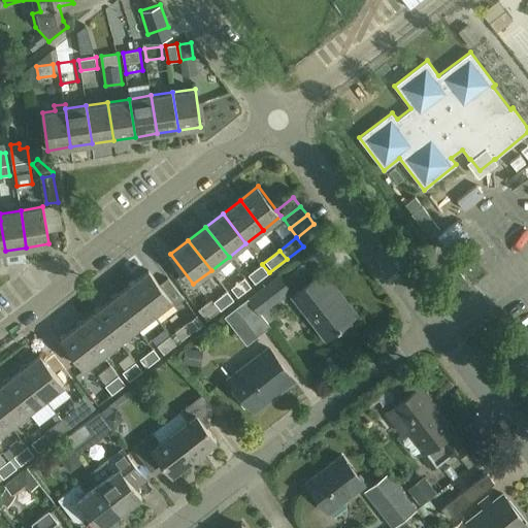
[(269,272),(262,264),(249,274),(256,284),(269,272)]
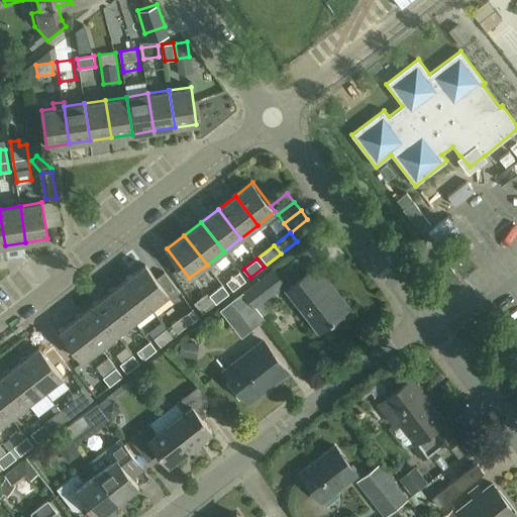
[(128,278),(151,307),(168,295),(172,299),(180,293),(165,273),(157,279),(146,265),(128,278)]
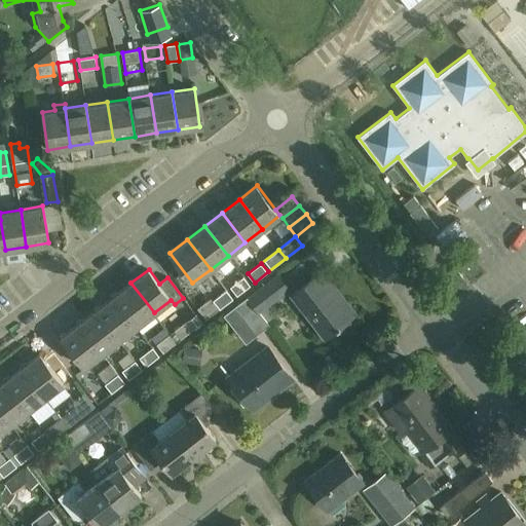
[(294,294),(326,336),(351,315),(335,294),(339,291),(324,270),(294,294)]
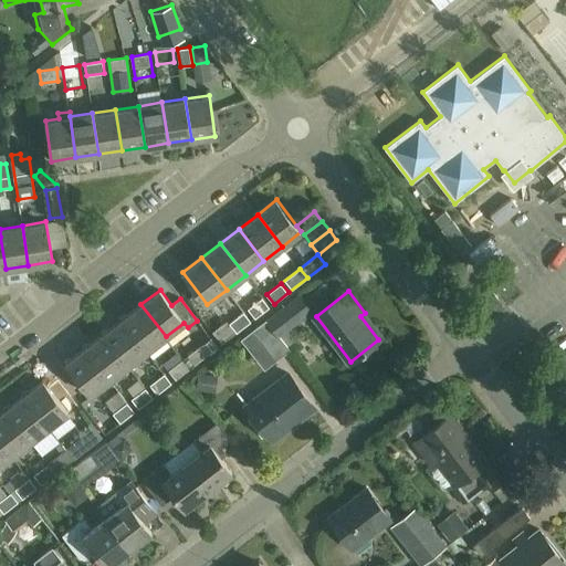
[(295,296),(268,318),(282,337),(311,315),(295,296)]
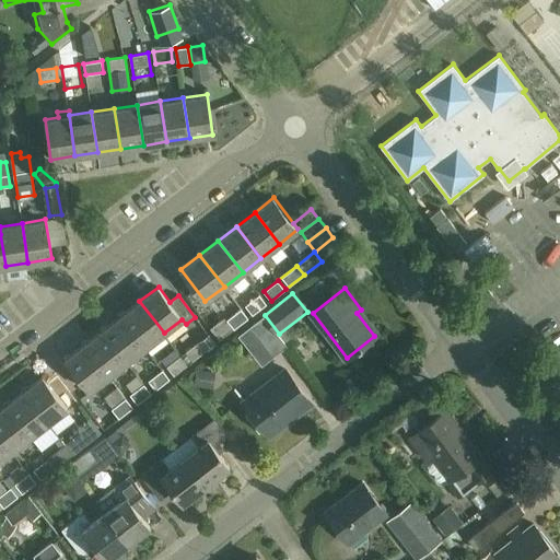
[(245,305),(253,315),(267,304),(259,294),(245,305)]
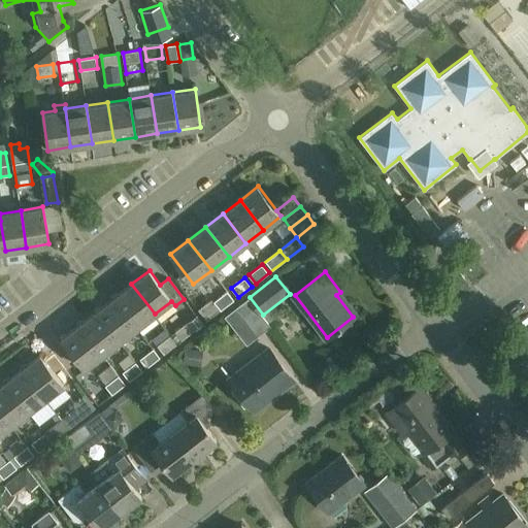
[(155,314),(131,284),(114,297),(137,327),(155,314)]
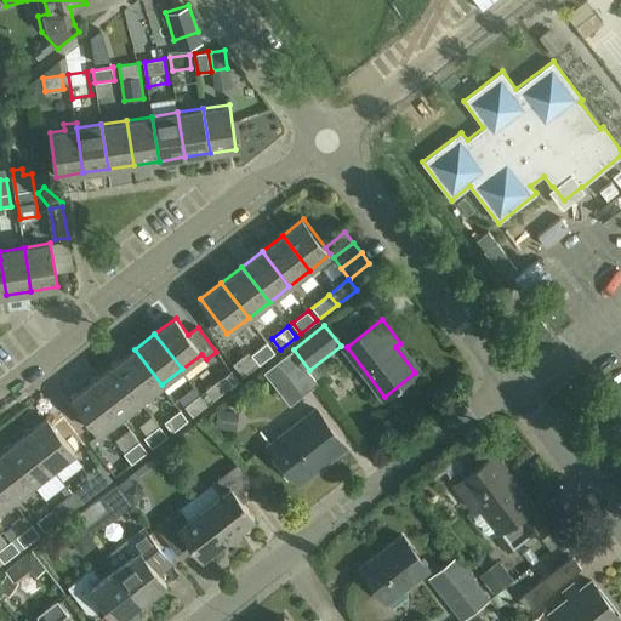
[(267,342),(251,354),(260,365),(275,353),(267,342)]
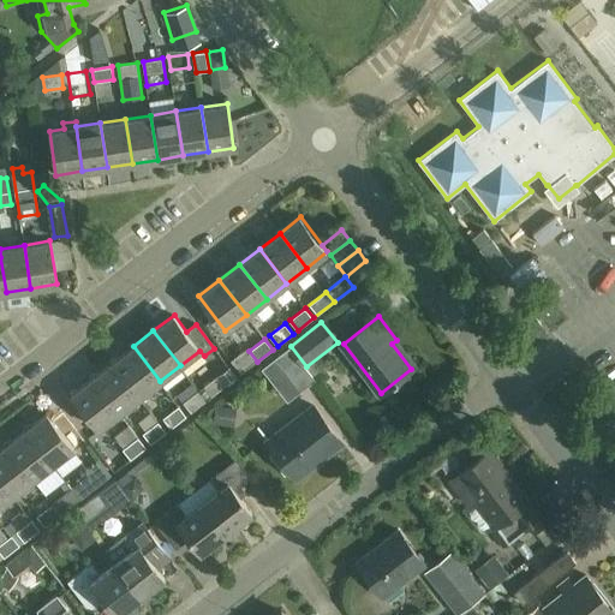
[(160,381),(133,346),(113,362),(139,396),(160,381)]
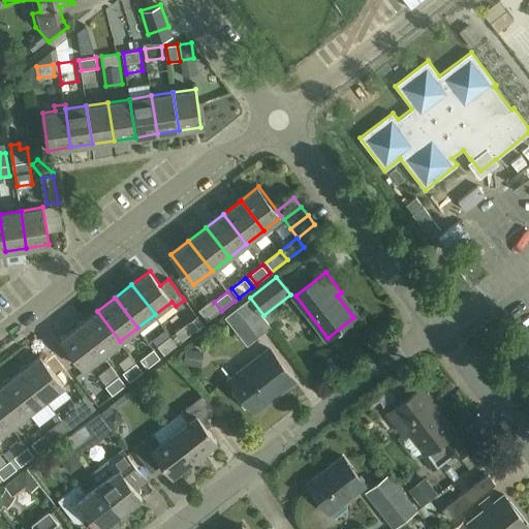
[(263,315),(250,298),(225,316),(247,345),(271,327),(262,316),(263,315)]
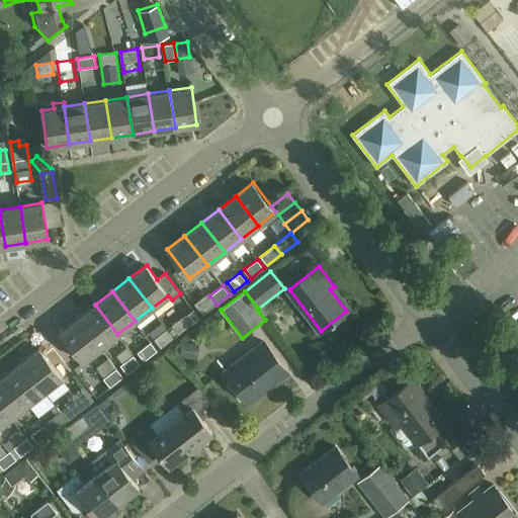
[(95,305),(78,318),(101,347),(117,334),(95,305)]
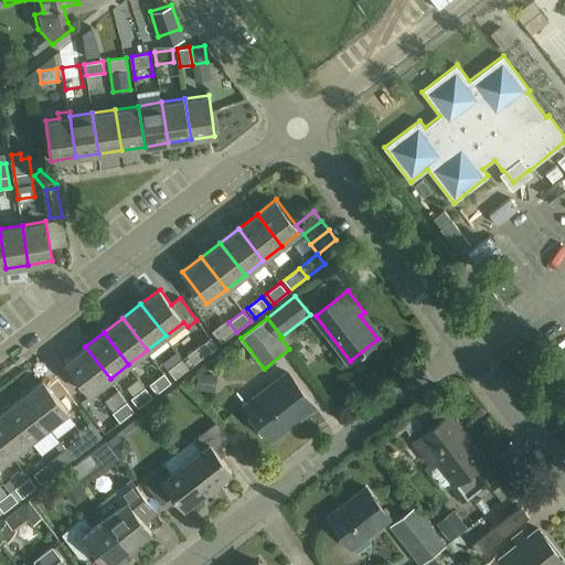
[(201,344),(183,358),(190,368),(208,354),(201,344)]
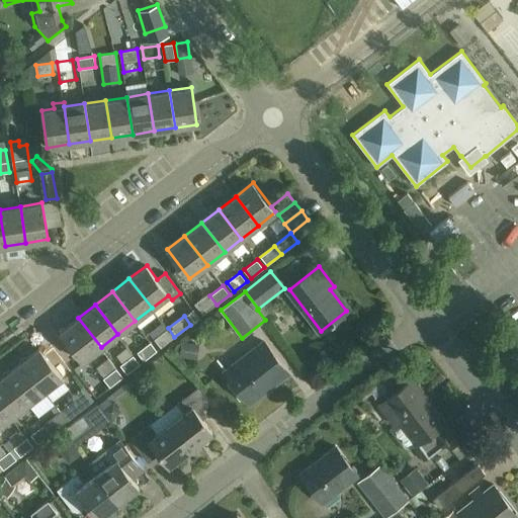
[(101,347),(78,318),(61,332),(83,361),(101,347)]
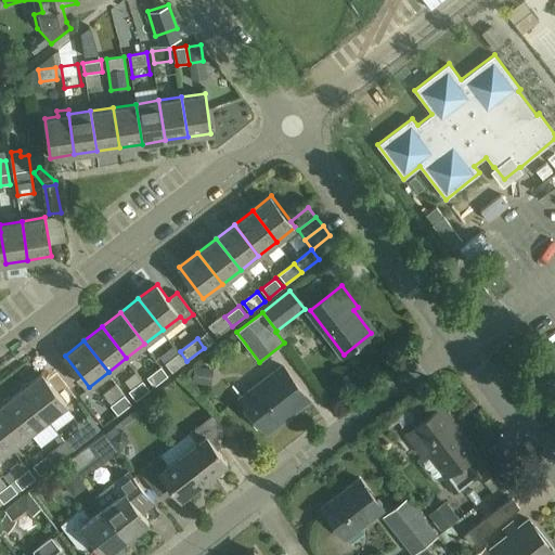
[(186,361),(180,351),(165,363),(172,373),(186,361)]
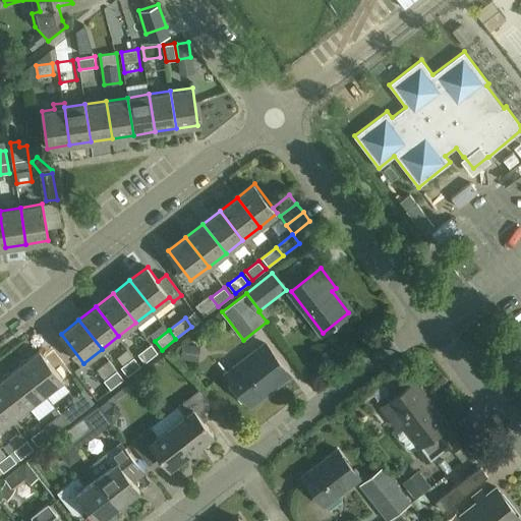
[(227,372),(252,404),(291,374),(267,342),(227,372)]
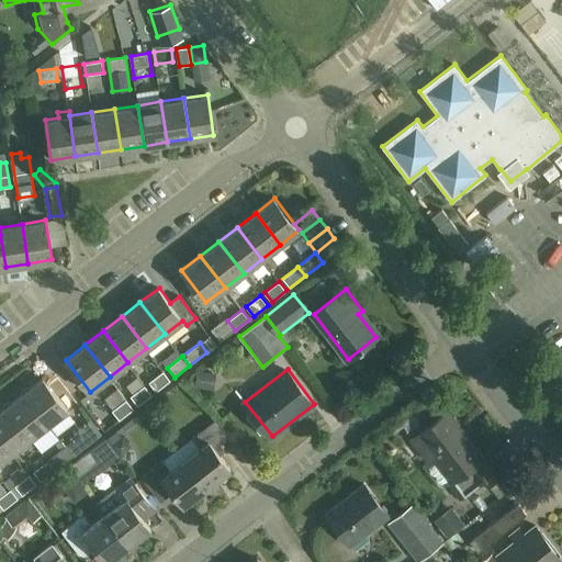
[(211,372),(197,370),(195,386),(209,388),(211,372)]
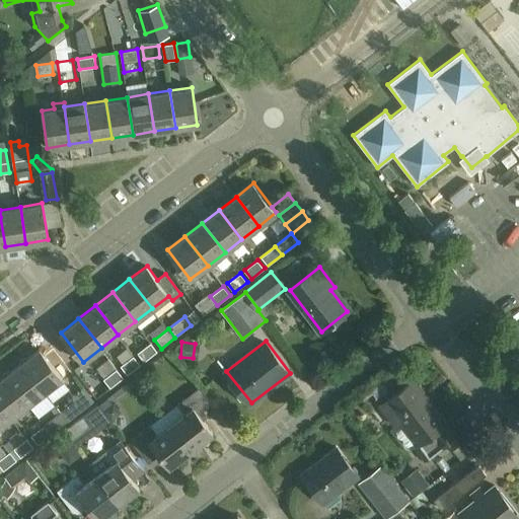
[(150,343),(138,353),(144,361),(157,352),(150,343)]
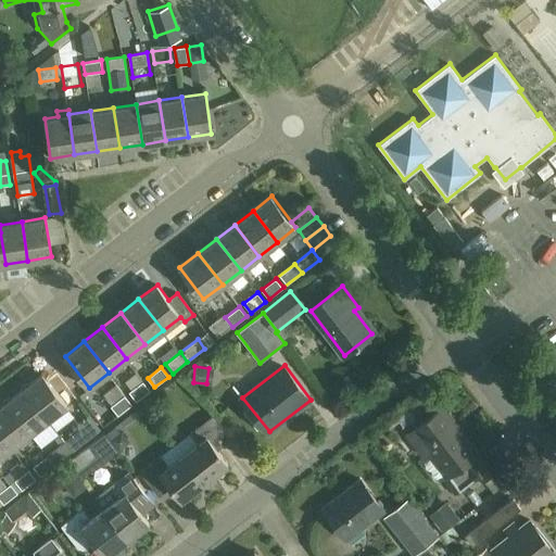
[(41,374),(23,388),(48,419),(76,397),(60,378),(51,384),(41,374)]
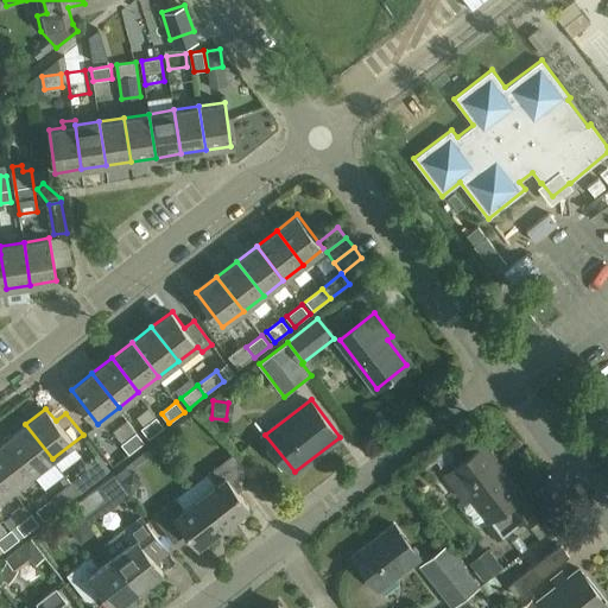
[(156,417),(141,429),(150,438),(164,426),(156,417)]
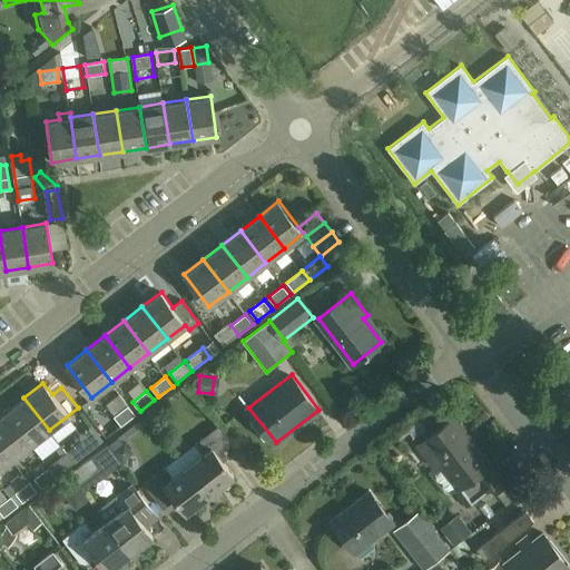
[(114,416),(121,425),(135,414),(119,394),(106,404),(115,415),(114,416)]
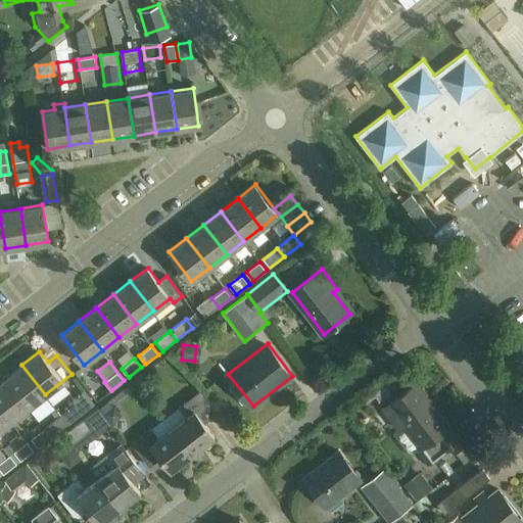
[(21,365),(4,378),(28,408),(45,394),(21,365)]
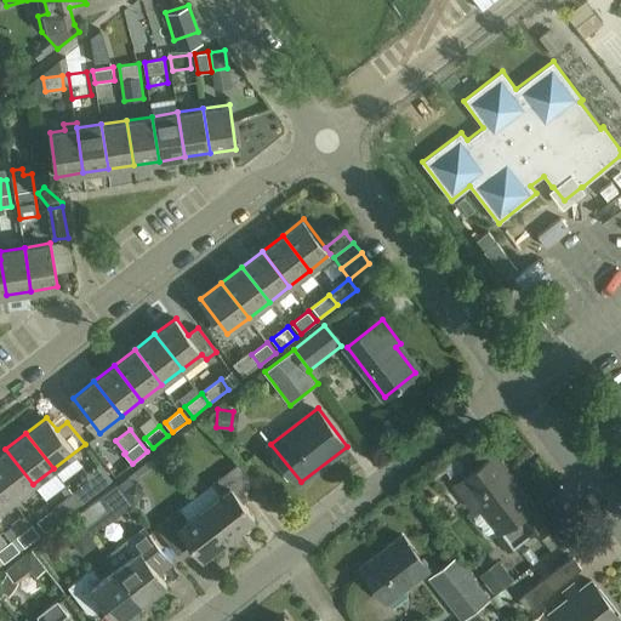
[(33,484),(5,449),(0,453),(0,483),(12,500),(33,484)]
